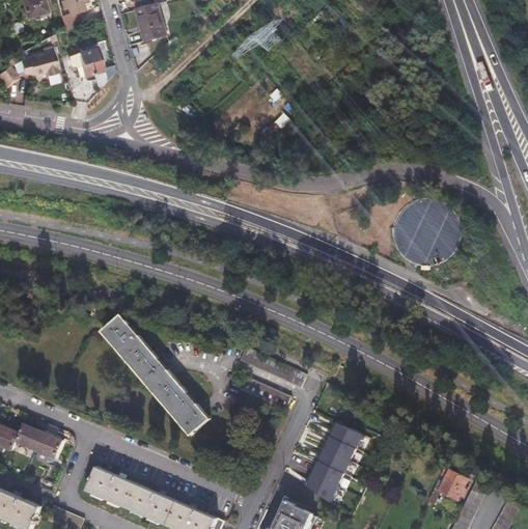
[(20,0),(24,16),(31,14),(32,18),(40,16),(39,11),(45,10),(42,0),(20,0)]
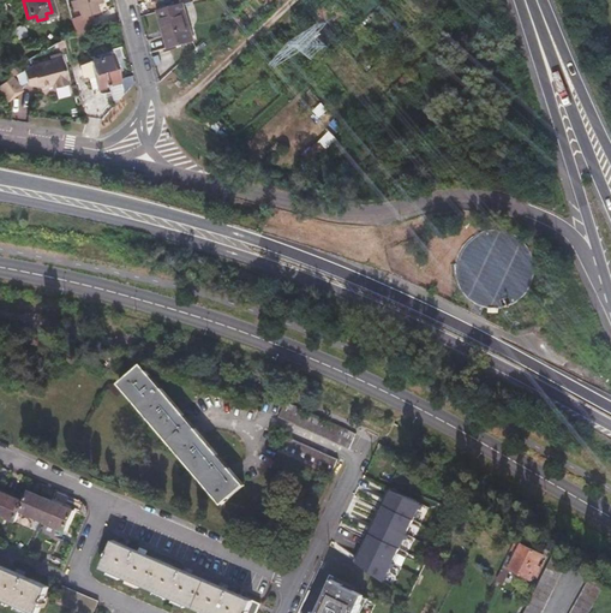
[(67,17),(72,34),(90,27),(87,11),(96,9),(94,1),(96,0),(69,0),(71,9),(75,6),(77,13),(67,17)]
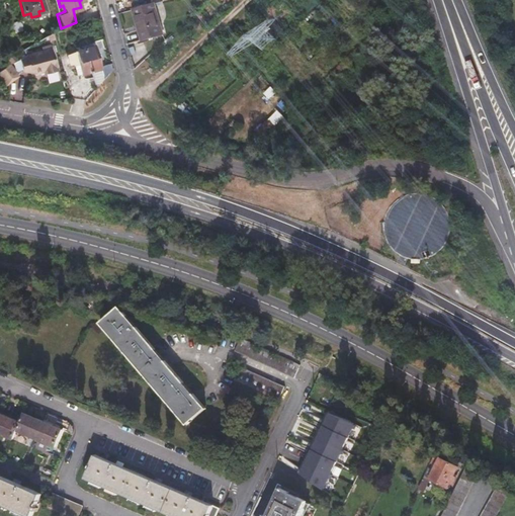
[(151,2),(132,7),(140,37),(161,31),(159,21),(156,21),(151,2)]
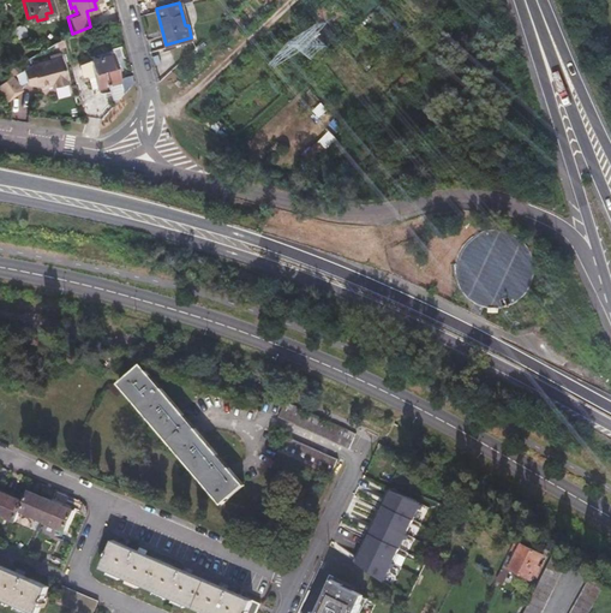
[(111,52),(78,60),(81,73),(91,70),(95,84),(118,78),(111,52)]
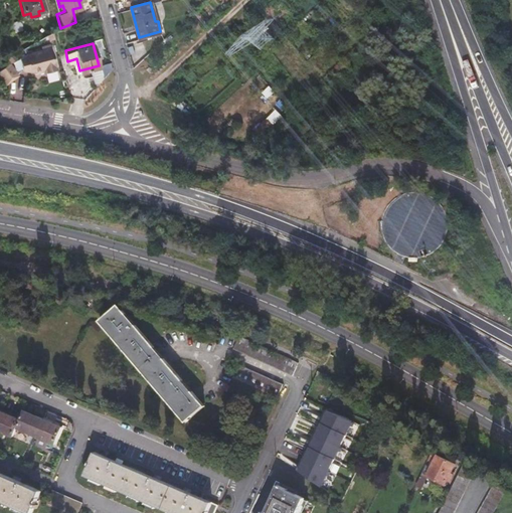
[(17,57),(19,69),(32,71),(40,68),(41,71),(53,67),(48,45),(24,52),(17,57)]
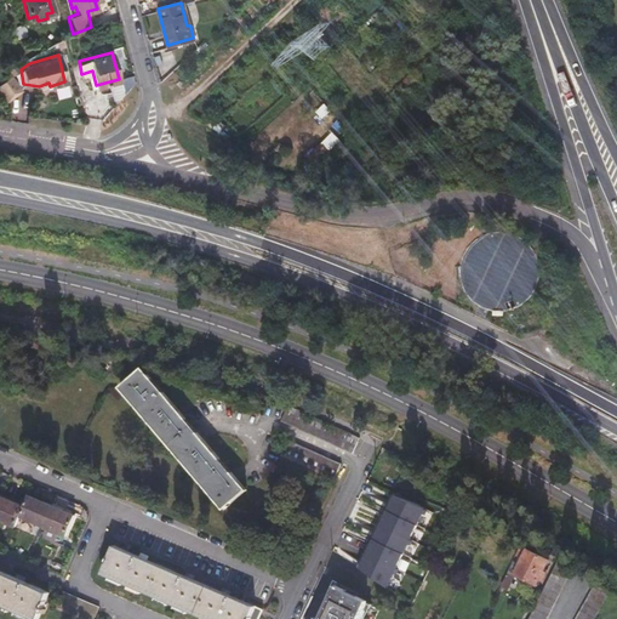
[(21,90),(10,75),(7,77),(0,81),(0,94),(5,101),(21,90)]
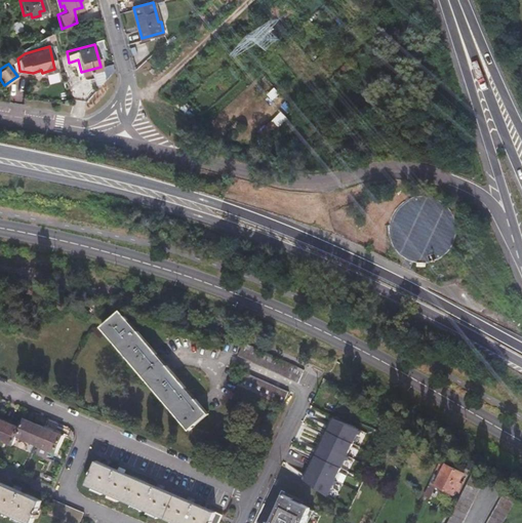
[(278,93),(272,87),(267,92),(272,98),(278,93)]
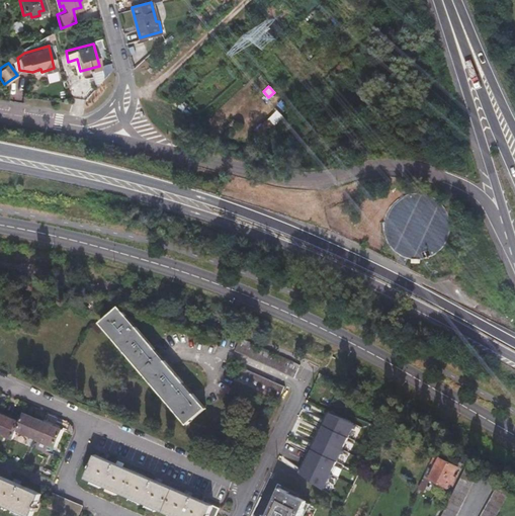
[(182,103),(183,102),(174,96),(170,102),(177,107),(180,109),(182,111),(184,108),(182,106),(184,105),(182,103)]
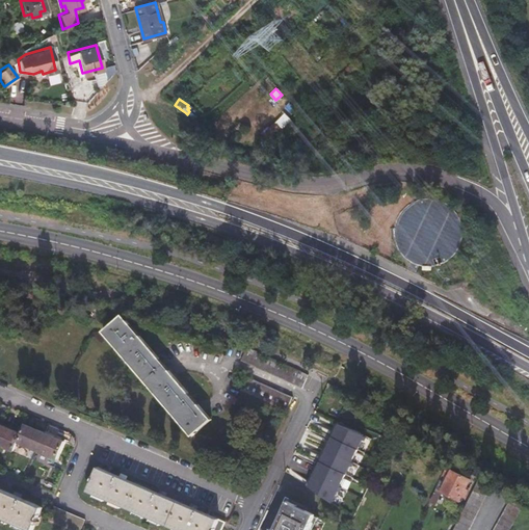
[(272,123),(260,134),(266,139),(278,128),(272,123)]
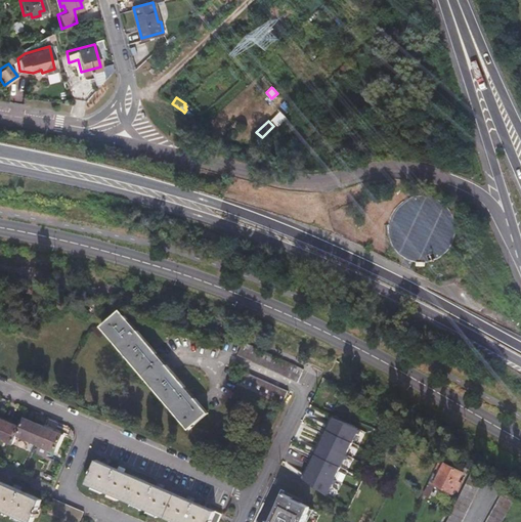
[(430,259),(438,255),(445,248),(450,240),(452,230),(451,221),(448,212),(443,204),(435,199),(427,194),(417,193),(407,196),(399,200),(392,207),(387,215),(385,224),(386,233),(389,243),(394,251),(402,257),(410,260),(421,261),(430,259)]
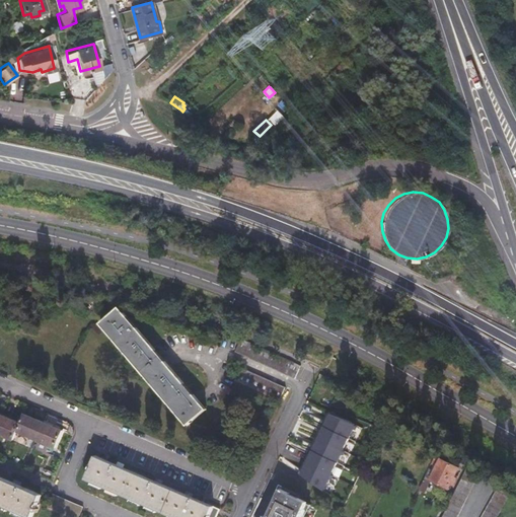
[(117,306),(97,322),(185,427),(204,411),(117,306)]
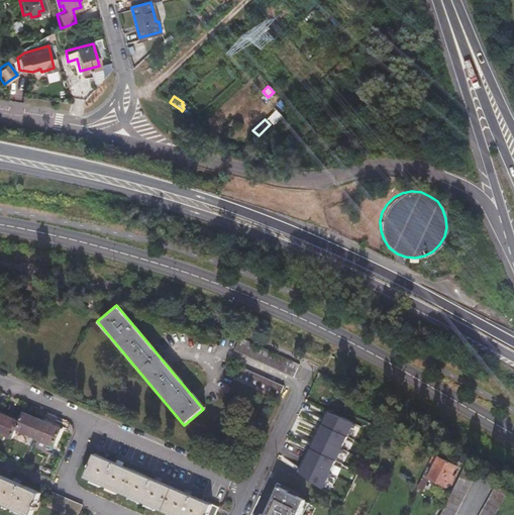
[(225,346),(239,352),(244,340),(231,334),(225,346)]
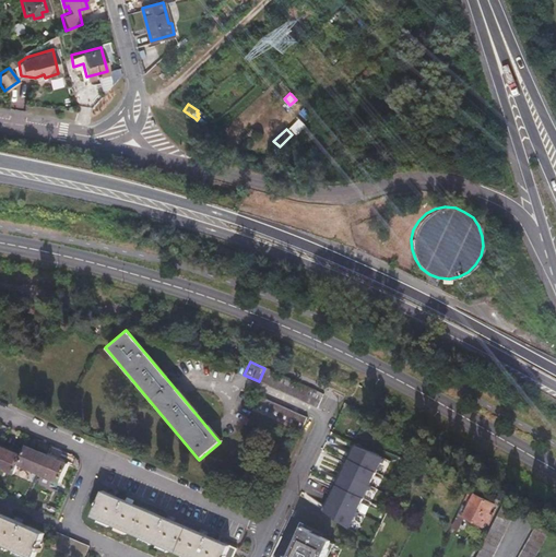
[(264,368),(259,381),(284,393),(291,380),(264,368)]
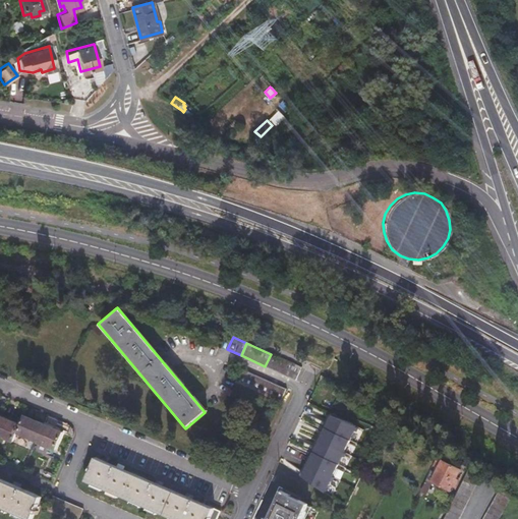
[(271,354),(265,366),(288,377),(294,364),(271,354)]
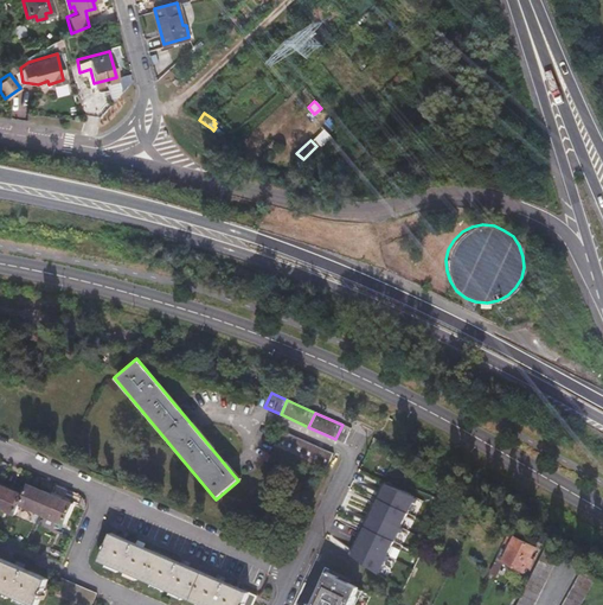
[(335,439),(339,440),(346,426),(342,425),(335,439)]
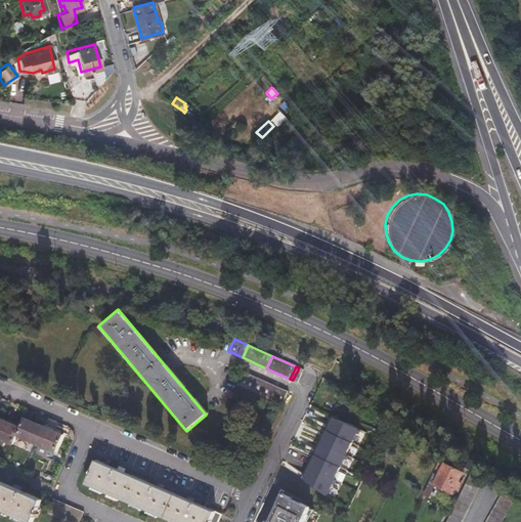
[(261,380),(236,370),(230,383),(276,403),(283,390),(261,380)]
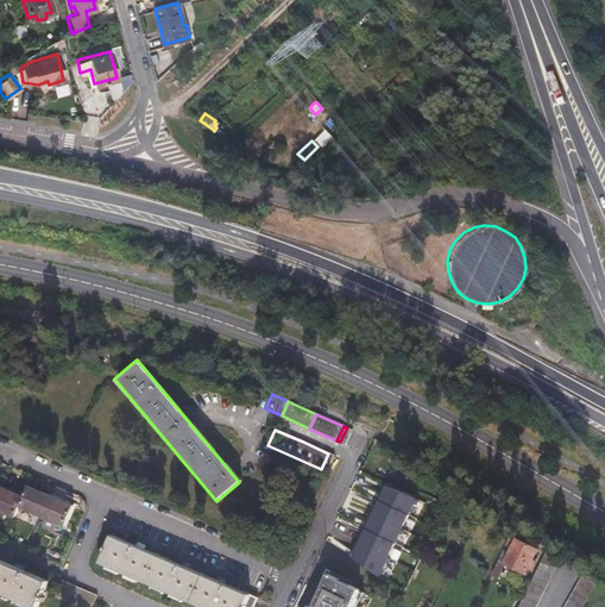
[(352,552),(350,557),(377,576),(399,529),(414,499),(382,485),(377,495),(379,496),(375,505),(372,504),(363,523),(365,524),(361,533),(358,532),(350,551),(352,552)]
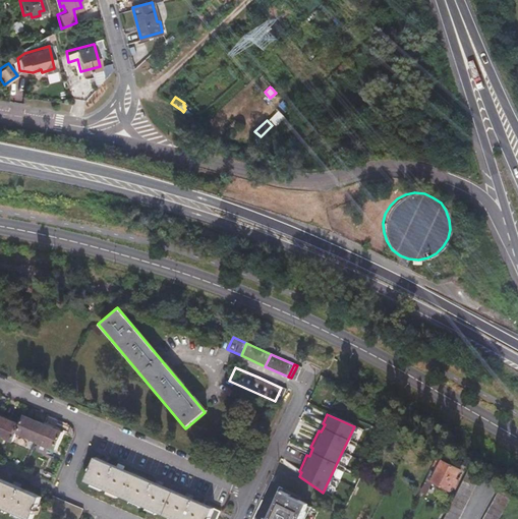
[(0,436),(9,441),(13,433),(52,449),(59,433),(21,415),(17,423),(0,415),(0,436)]
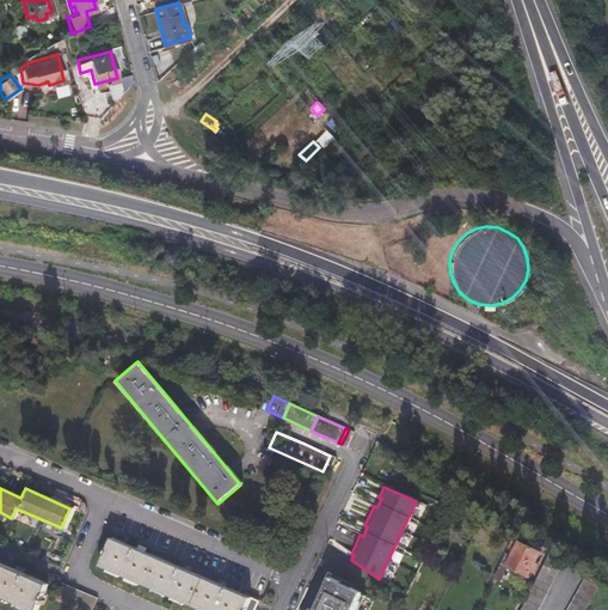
[(401,531),(379,579),(381,581),(418,502),(416,501),(401,531)]
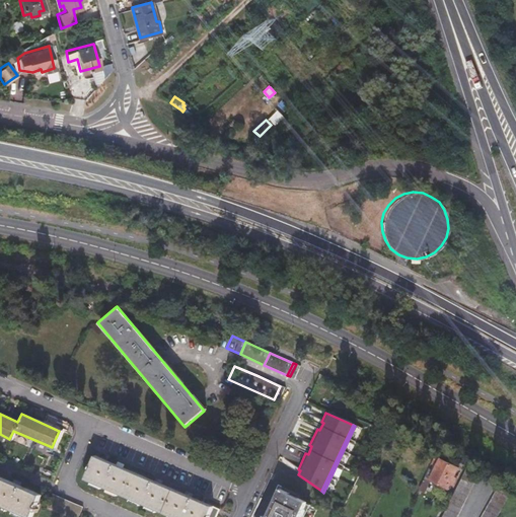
[(211,516),(215,510),(92,455),(82,478),(169,516),(211,516)]
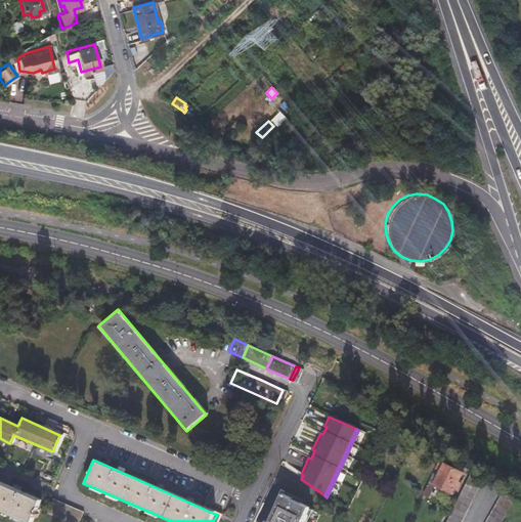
[(461,474),(442,465),(433,484),(450,493),(453,489),(457,490),(461,482),(458,480),(461,474)]
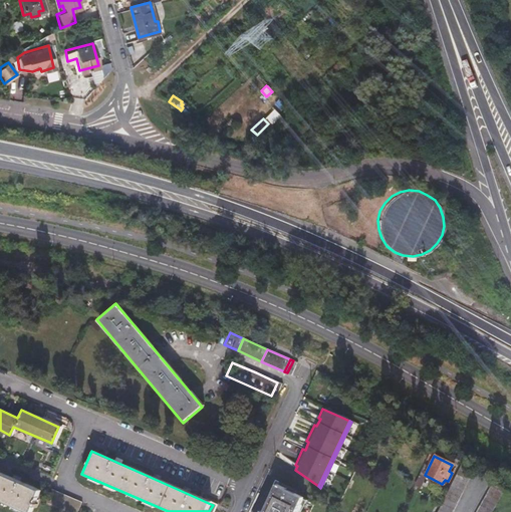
[(457,469),(435,511),(450,511),(469,475),(457,469)]
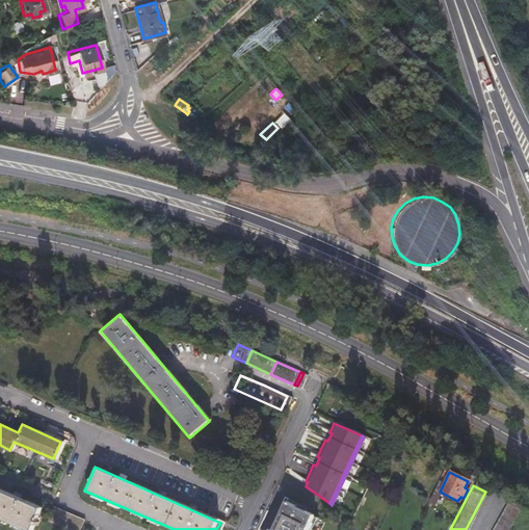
[(27,529),(38,507),(0,488),(0,517),(27,529)]
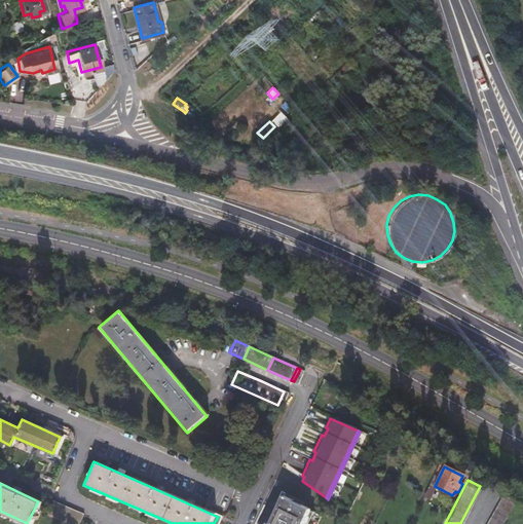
[(282,496),(267,523),(279,523),(291,500),(282,496)]
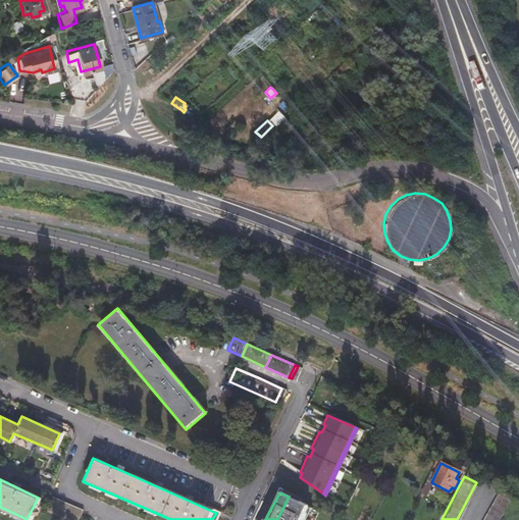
[(483,519),(501,519),(511,503),(498,496),(483,519)]
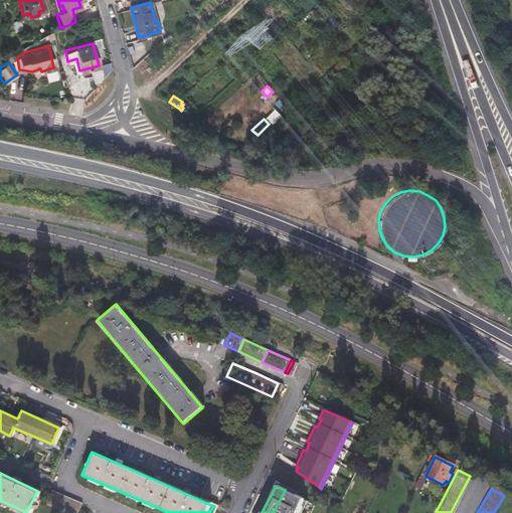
[(74,512),(79,503),(49,490),(42,502),(65,512),(74,512)]
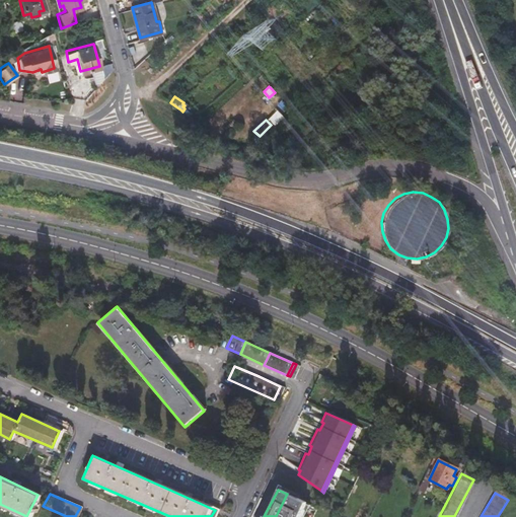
[(287,494),(276,516),(297,516),(305,502),(287,494)]
